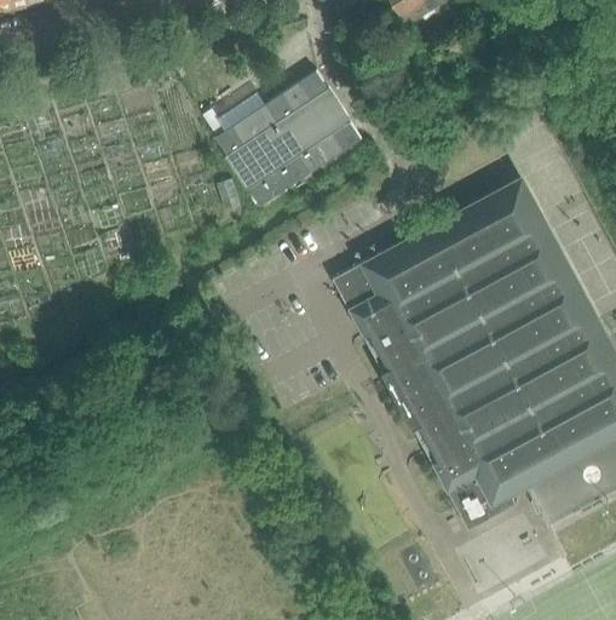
[(410,22),(445,0),(396,0),(403,12),(404,11),(410,22)]
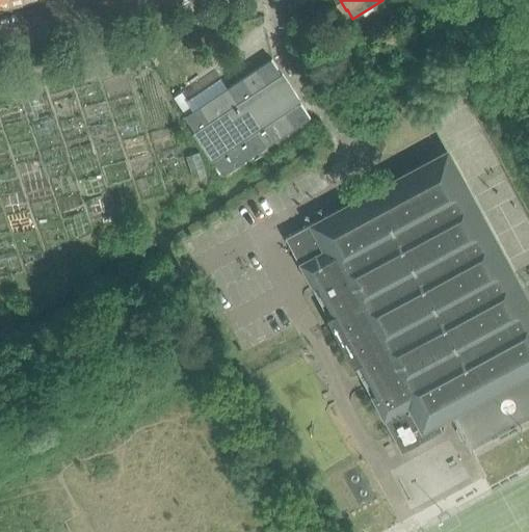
[(352,44),(344,31),(334,37),(342,50),(352,44)]
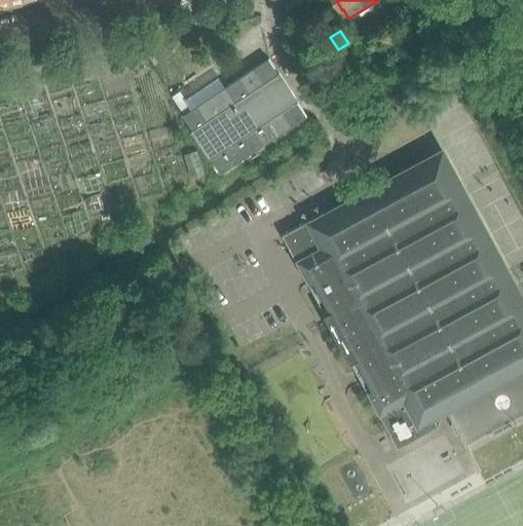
[(356,53),(349,43),(341,48),(348,59),(356,53)]
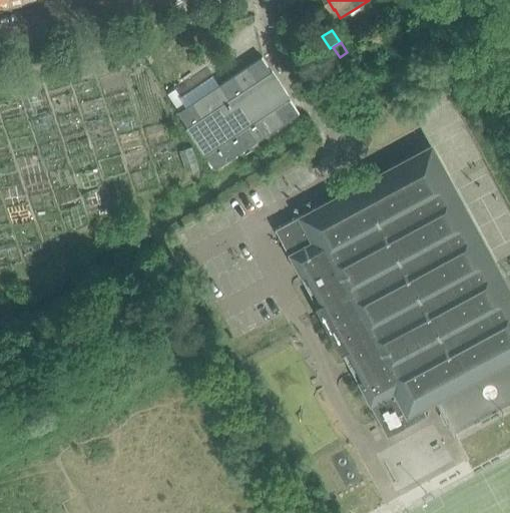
[(182,112),(181,112),(218,168),(302,113),(266,57),(182,112)]
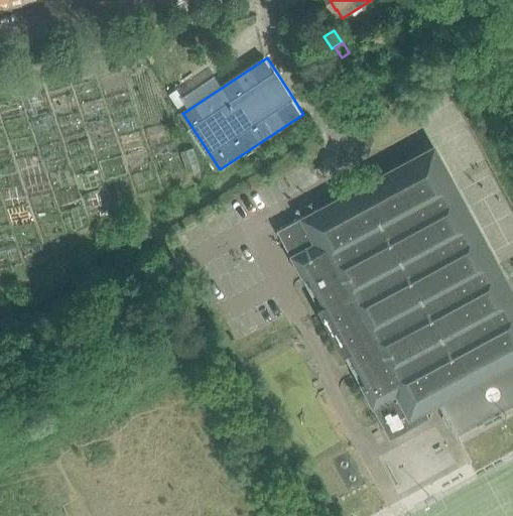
[(302,218),(279,230),(305,277),(305,278),(306,279),(327,317),(352,363),(352,364),(358,374),(358,375),(383,420),(383,421),(383,422),(393,439),(433,417),(428,408),(440,402),(512,362),(512,292),(505,279),(455,185),(432,146),(391,168),(331,201),(302,217),(302,218)]
